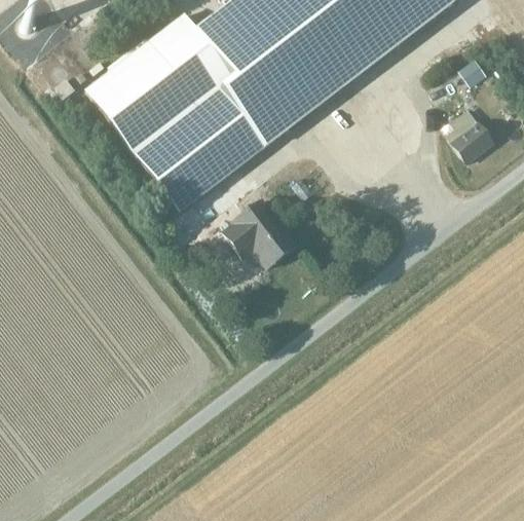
[(227,0),(223,3),(225,6),(196,29),(234,78),(221,88),(265,147),(454,1),(453,0),(227,0)]
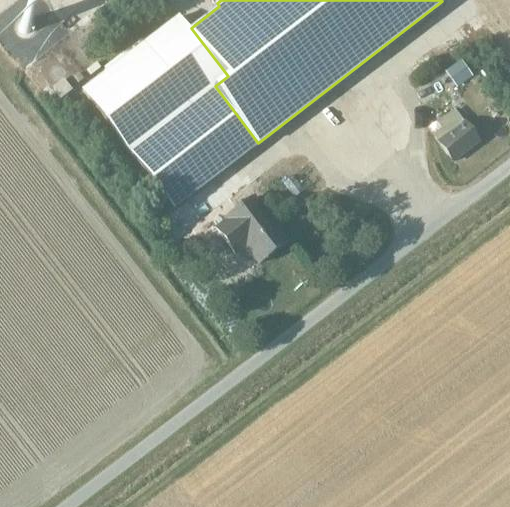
[(258,143),(215,86),(228,76),(179,13),(84,86),(132,149),(175,207),(258,143)]
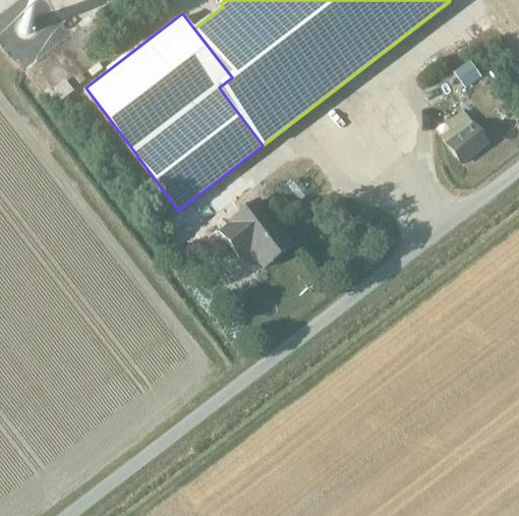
[(20,24),(20,25),(20,26),(20,27),(20,29),(21,29),(21,30),(22,31),(23,32),(24,32),(24,33),(25,33),(26,33),(27,33),(29,33),(30,33),(31,33),(32,32),(33,32),(33,31),(34,31),(34,30),(35,30),(35,29),(35,27),(35,26),(36,26),(36,25),(36,24),(35,24),(35,23),(35,22),(35,21),(34,21),(34,20),(33,20),(33,19),(32,19),(31,18),(30,18),(29,18),(27,18),(26,18),(25,18),(24,18),(24,19),(23,19),(22,20),(21,21),(21,22),(20,23),(20,24)]
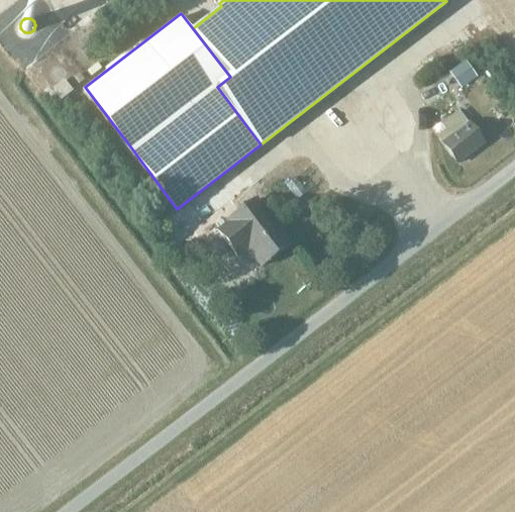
[(466,59),(454,67),(465,82),(477,74),(466,59)]
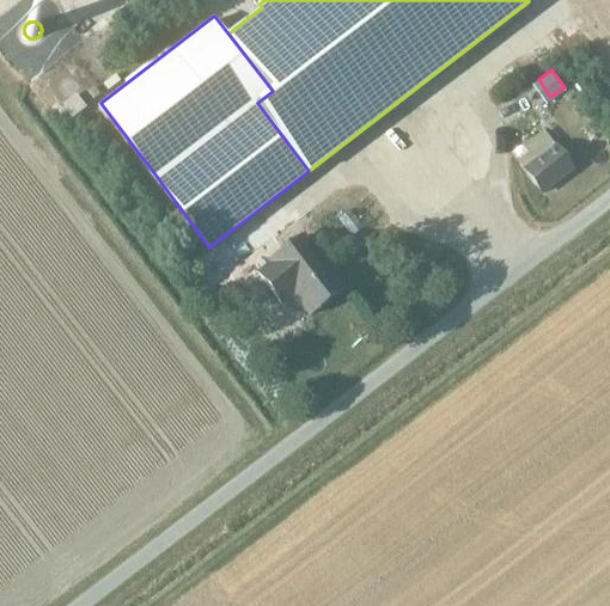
[(546,126),(513,150),(542,188),(573,165),(546,126)]
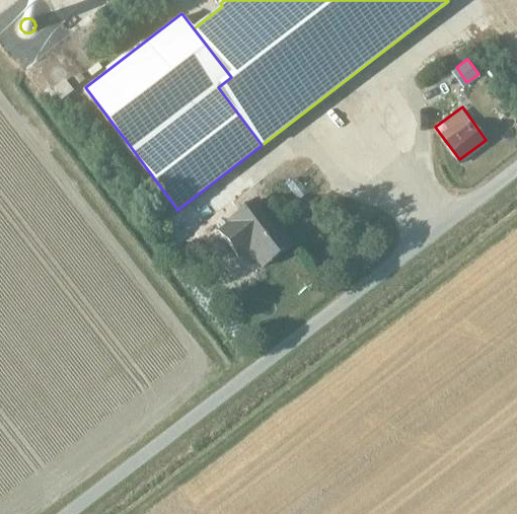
[(229,220),(220,227),(239,254),(251,246),(262,261),(290,238),(257,196),(228,218),(229,220)]
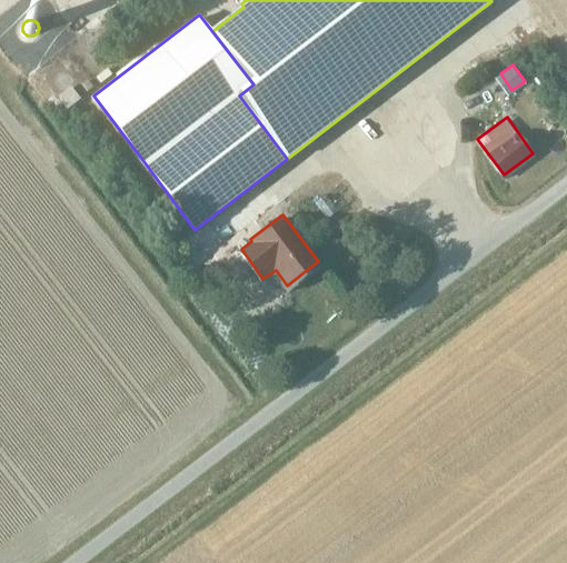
[(201,263),(196,269),(198,277),(205,278),(210,273),(209,265),(201,263)]
